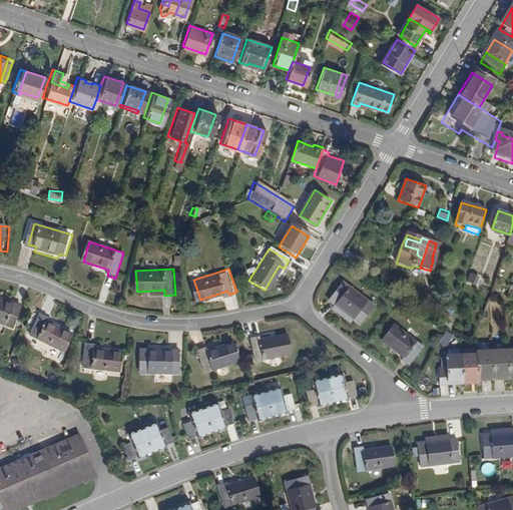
[(478,287),(481,277),(475,275),(472,285),(478,287)]
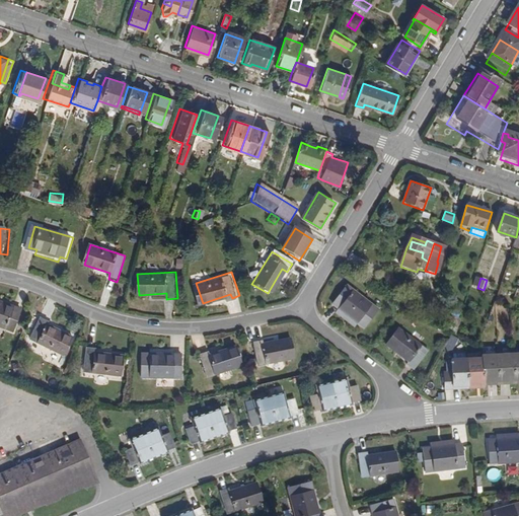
[(367,328),(381,310),(349,285),(335,303),(341,308),(361,323),(367,328)]
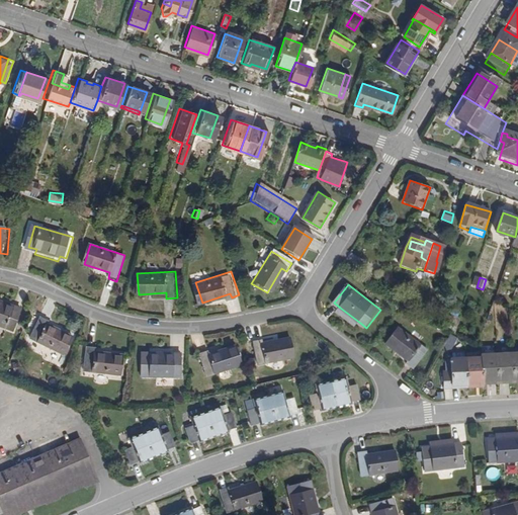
[(0,297),(0,325),(14,331),(22,310),(15,307),(15,305),(0,297)]
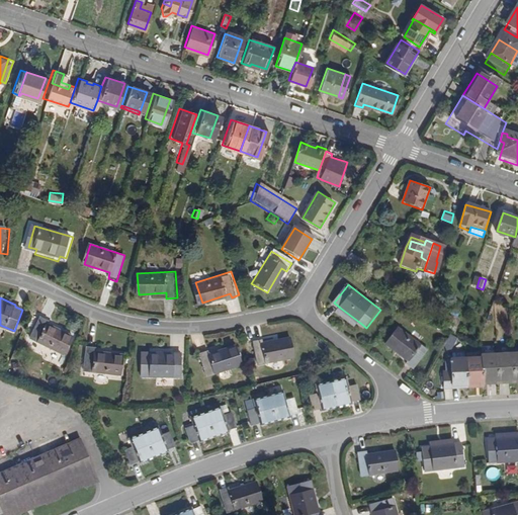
[(337,311),(357,327),(360,323),(340,308),(337,311)]
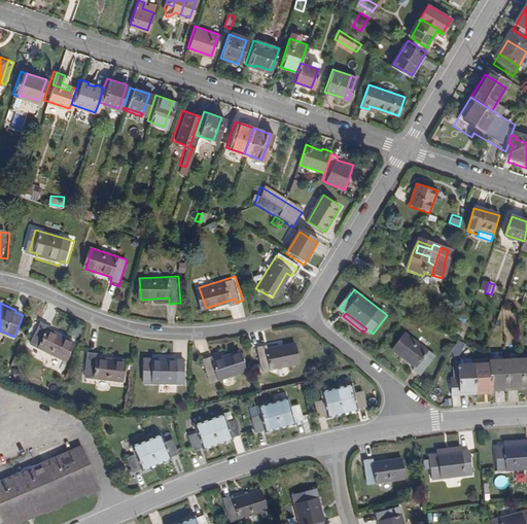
[(50,330),(53,325),(44,321),(34,345),(68,359),(76,342),(50,330)]
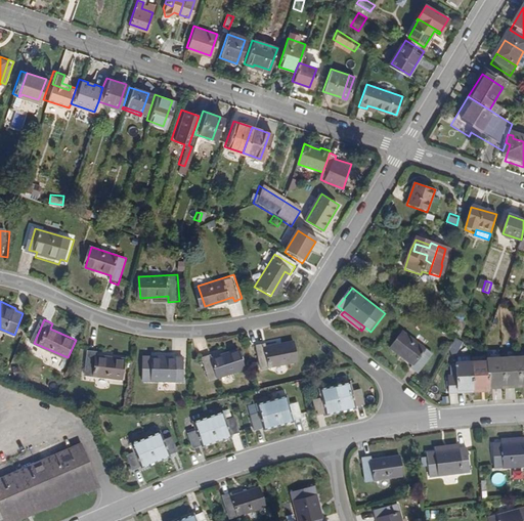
[(420,377),(435,356),(405,334),(392,350),(416,367),(412,372),(420,377)]
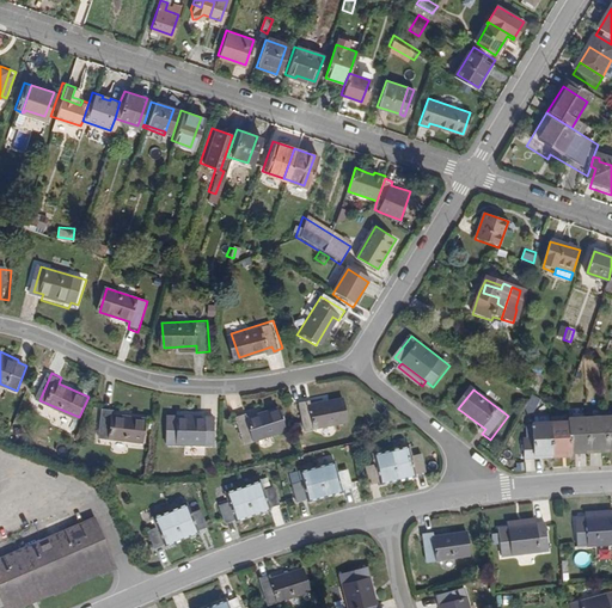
[(307,430),(353,422),(348,398),(316,404),(314,399),(303,401),(307,430)]
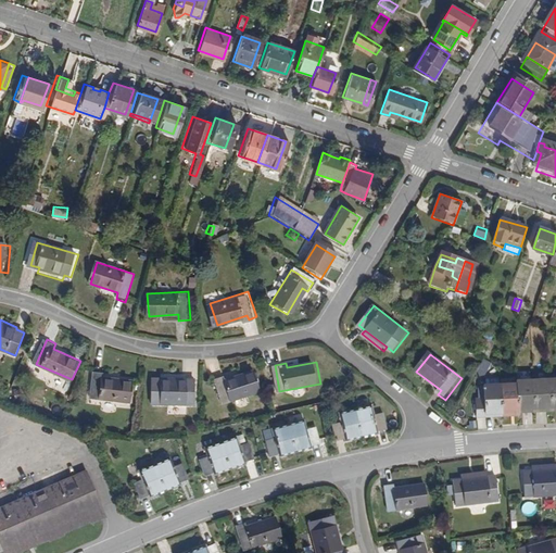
[(228,406),(266,390),(258,371),(230,381),(228,377),(218,380),(228,406)]
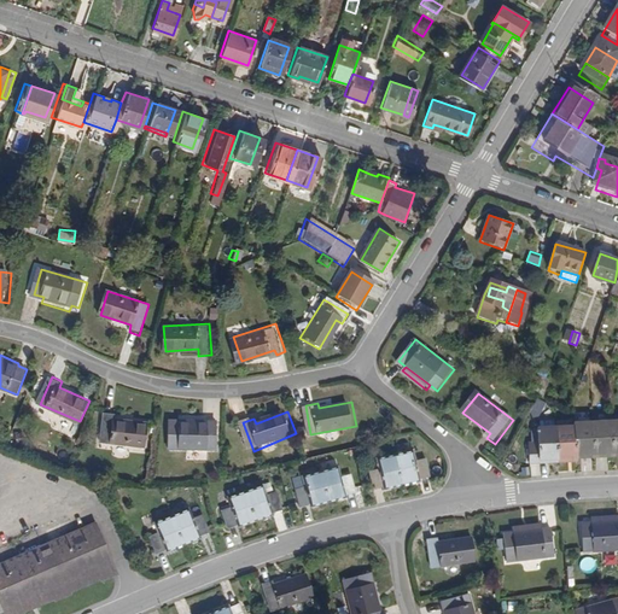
[(118,421),(118,414),(106,414),(104,443),(147,446),(150,424),(118,421)]
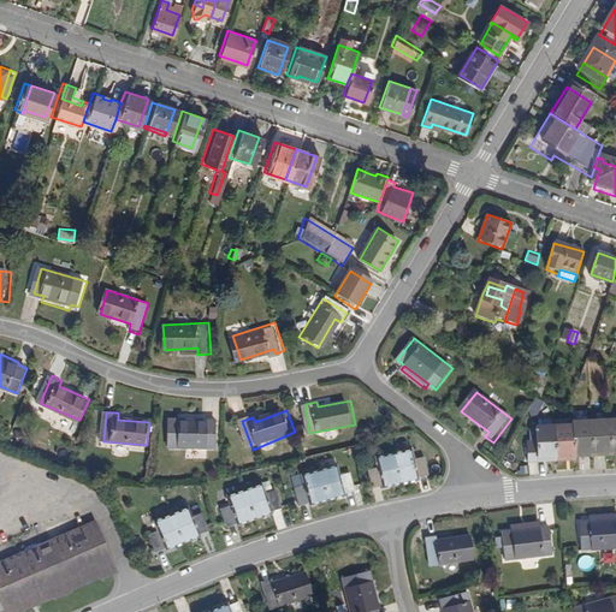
[(615,415),(600,416),(603,455),(615,453),(615,415)]
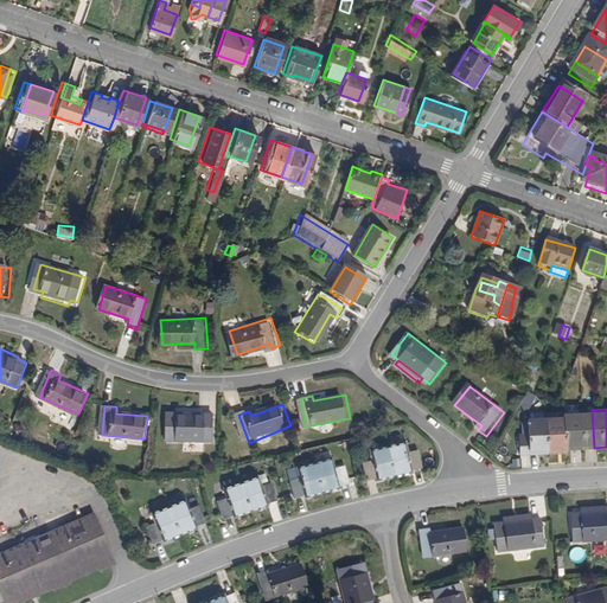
[(576,449),(594,448),(592,410),(574,411),(575,415),(576,449)]
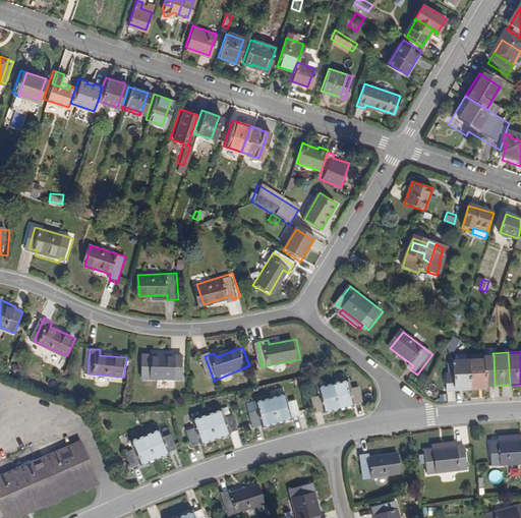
[(177,358),(177,355),(154,355),(155,358),(146,358),(146,380),(184,381),(185,359),(177,358)]
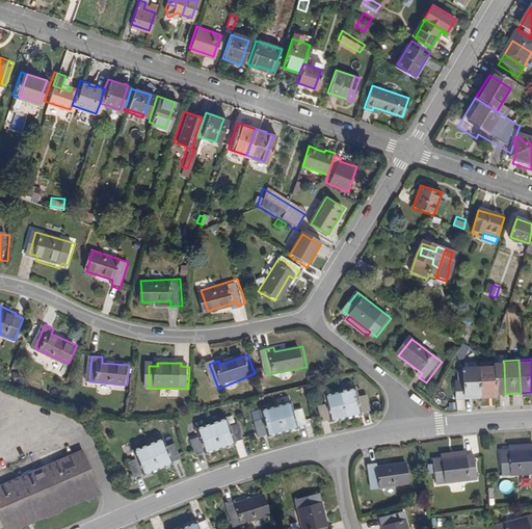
[(489,397),(505,396),(505,394),(504,364),(487,365),(489,397)]
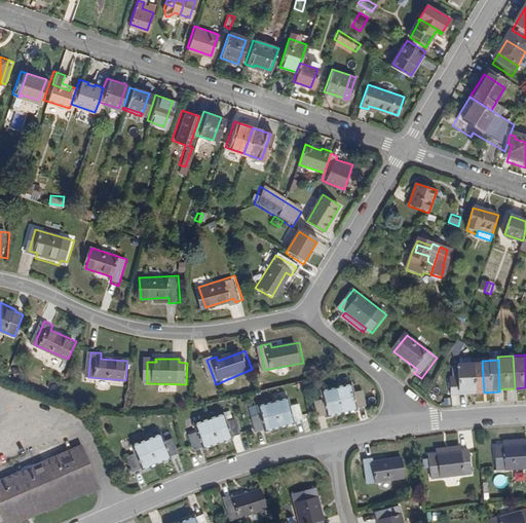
[(467,395),(484,393),(482,361),(465,362),(466,378),(457,378),(458,398),(467,397),(467,395)]
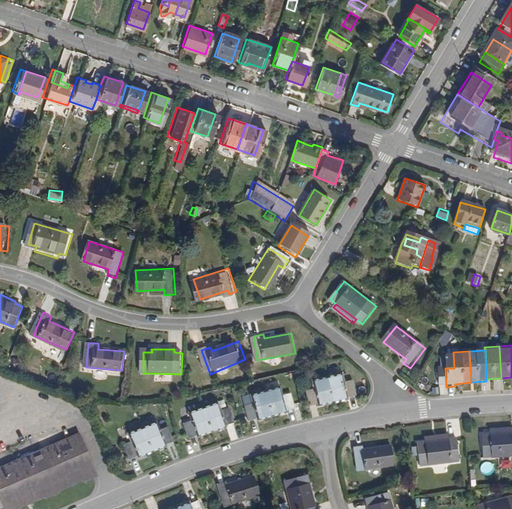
[(346,383),(344,376),(332,379),(337,403),(349,399),(349,397),(357,395),(353,381),(346,383)]
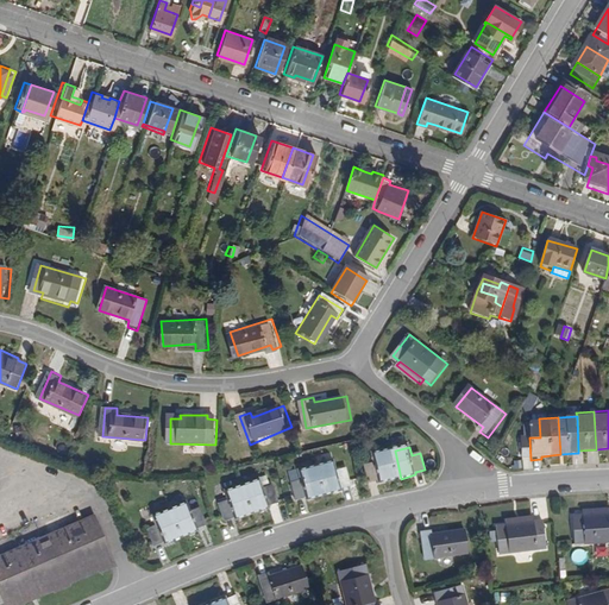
[(387,480),(388,483),(401,479),(395,451),(380,454),(382,462),(374,465),(378,481),(387,480)]
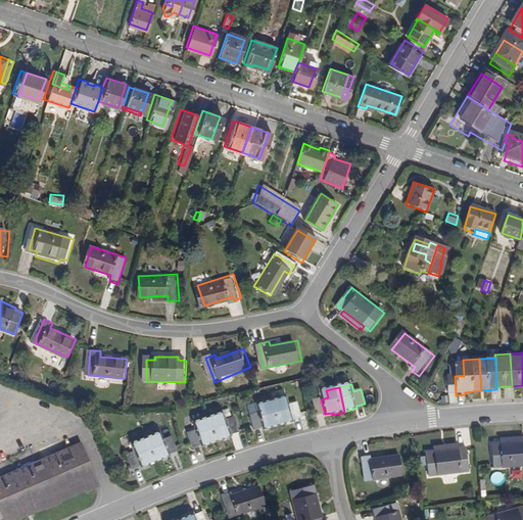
[(289,402),(287,395),(274,399),(281,423),(293,419),(293,417),(301,414),(296,399),(289,402)]
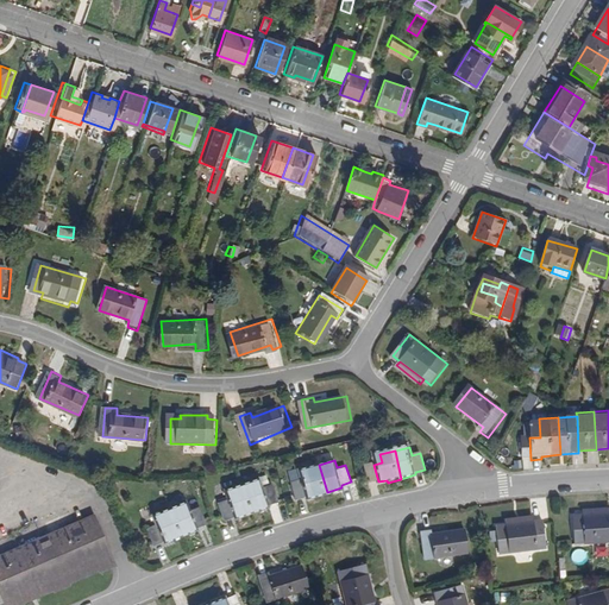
[(313,496),(327,492),(319,465),(306,468),(307,476),(299,479),(305,496),(312,493),(313,496)]
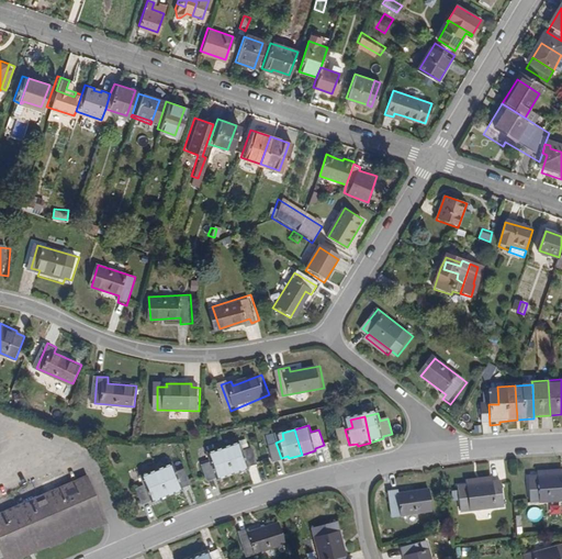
[(246,453),(243,446),(229,450),(237,476),(251,471),(250,469),(258,467),(253,450),(246,453)]
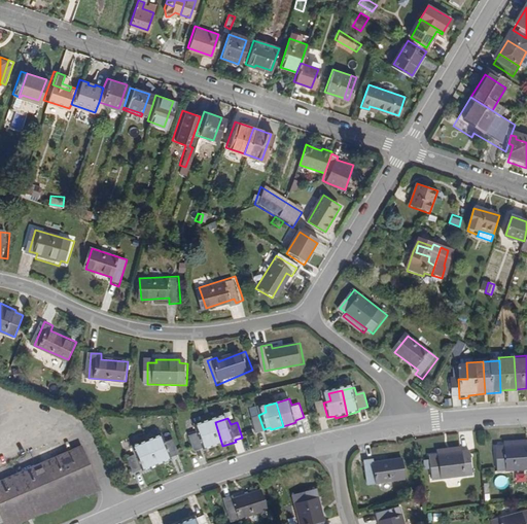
[(208,448),(209,450),(222,446),(215,422),(202,426),(204,432),(197,434),(202,451),(208,448)]
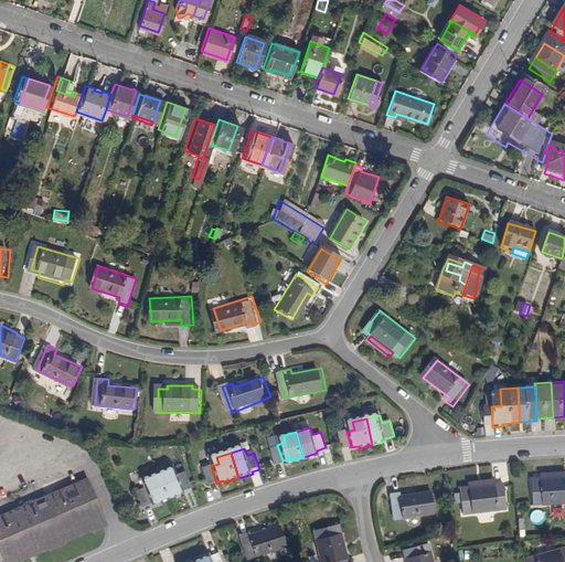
[(179,477),(176,470),(163,476),(173,501),(185,496),(185,494),(193,490),(187,474),(179,477)]
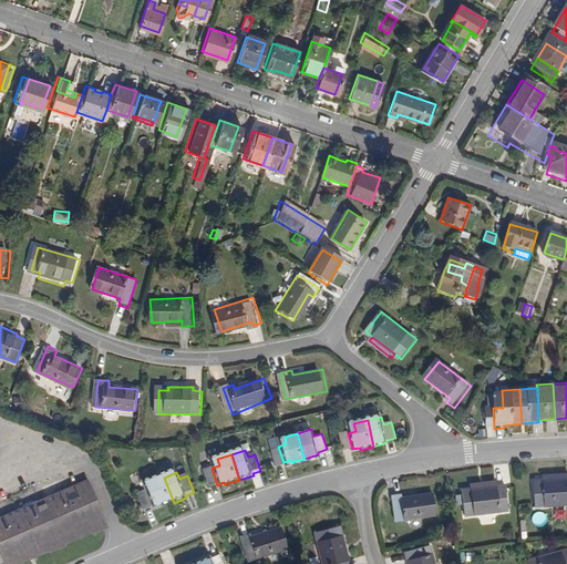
[(88,474),(0,511),(0,563),(20,563),(110,526),(88,474)]
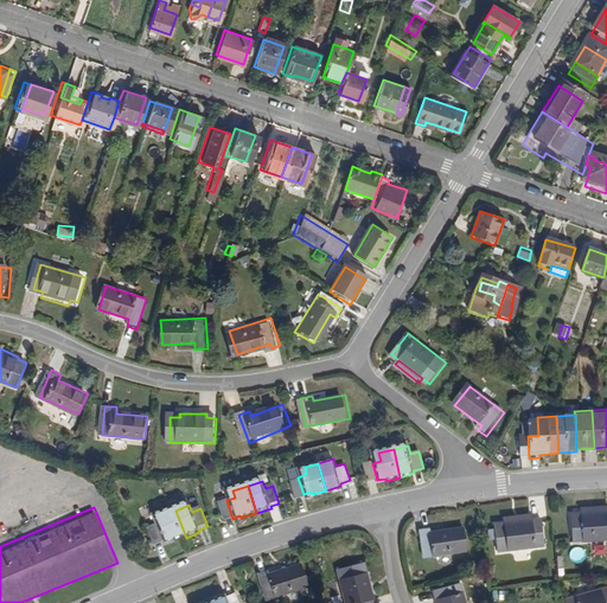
[(173,543),(186,538),(176,511),(163,515),(165,523),(155,527),(163,545),(172,540),(173,543)]
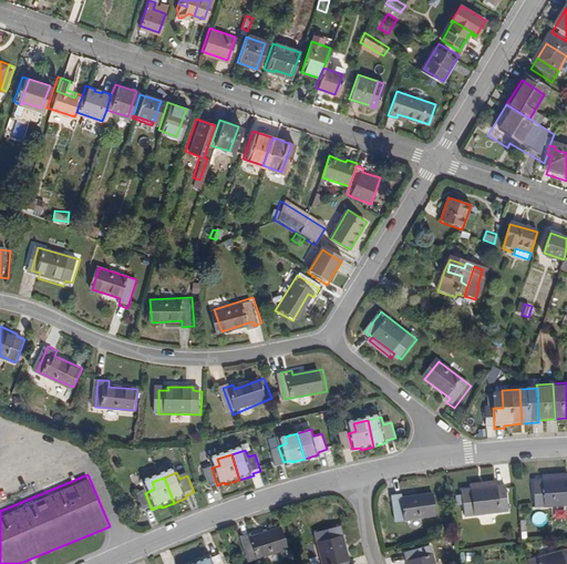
[(543,505),(566,502),(566,478),(547,480),(539,481),(543,505)]
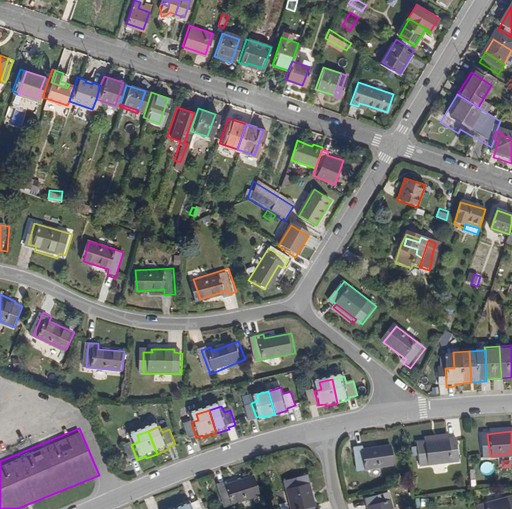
[(454,438),(432,442),(433,446),(455,442),(454,438)]
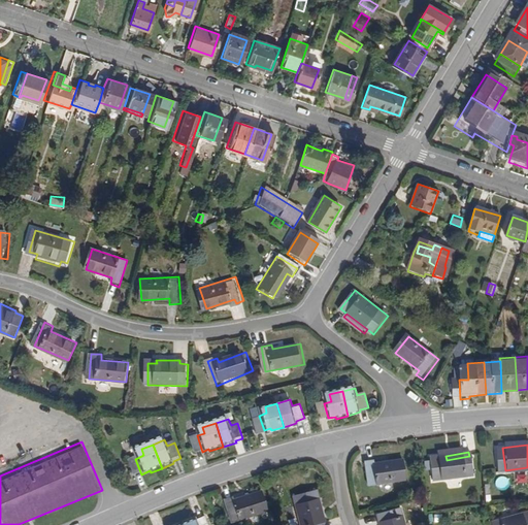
[(441,484),(481,478),(477,455),(469,456),(447,460),(437,462),(441,484)]
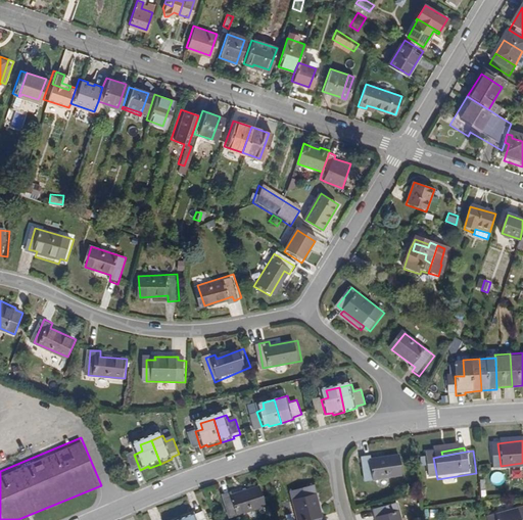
[(373,486),(410,479),(407,460),(377,466),(376,461),(369,462),(373,486)]
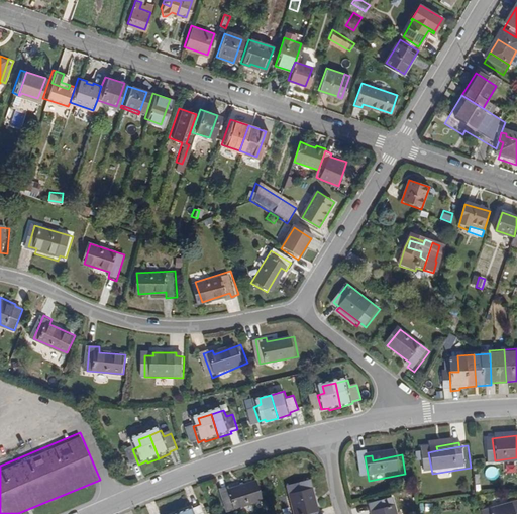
[(316,482),(314,483),(311,474),(289,484),(301,513),(320,513),(327,511),(323,504),(325,503),(316,482)]
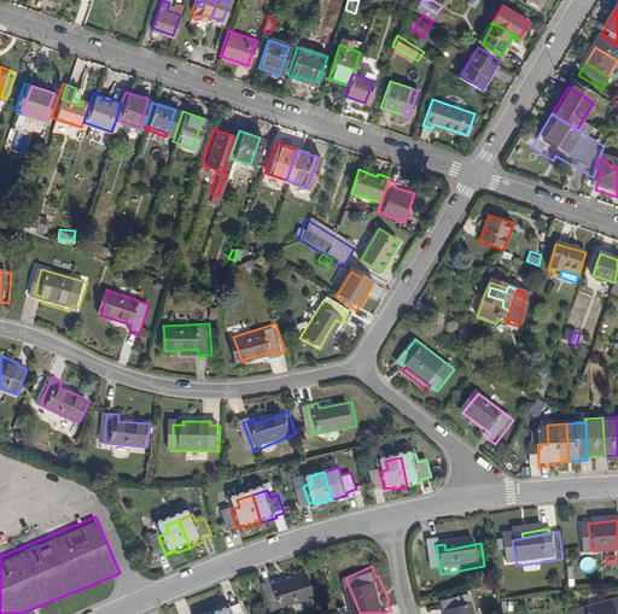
[(274,610),(315,596),(308,573),(278,584),(274,578),(264,582),(274,610)]
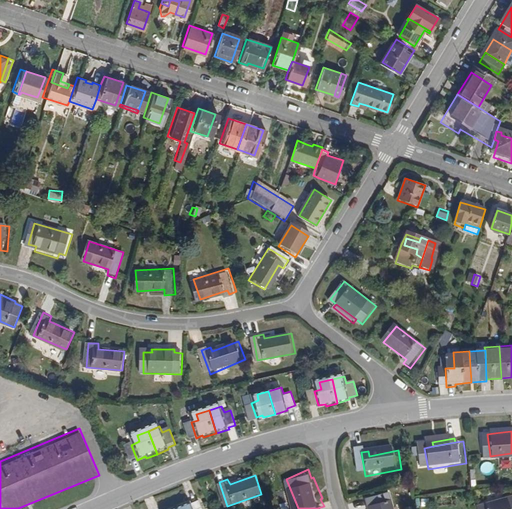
[(403,508),(398,491),(377,497),(379,505),(377,506),(377,508),(403,508)]
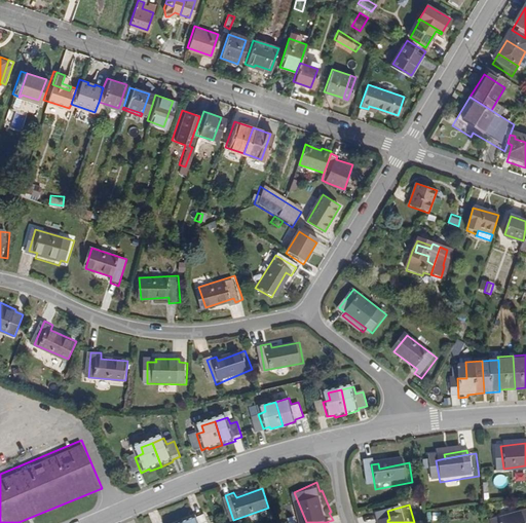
[(525,522),(525,511),(501,519),(502,522),(525,522)]
